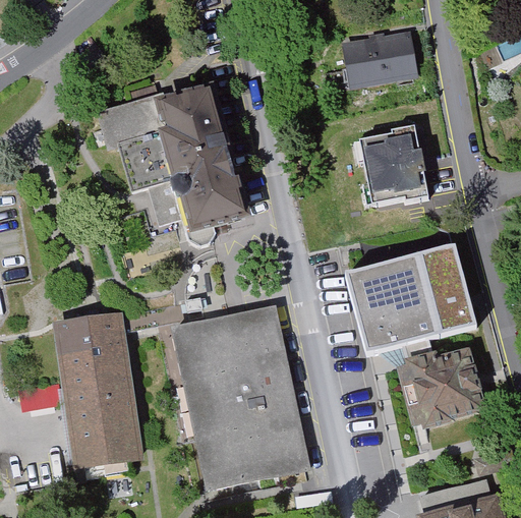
[(419,78),(412,40),(347,52),(355,91),(419,78)]
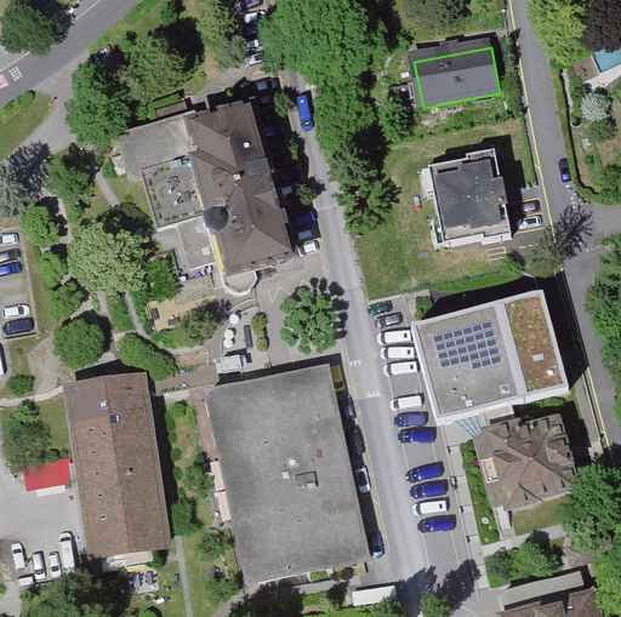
[(157,126),(121,136),(132,181),(146,177),(160,233),(181,228),(192,270),(224,262),(228,275),(232,287),(241,295),(254,293),(262,279),(258,268),(294,258),(252,101),(157,126)]
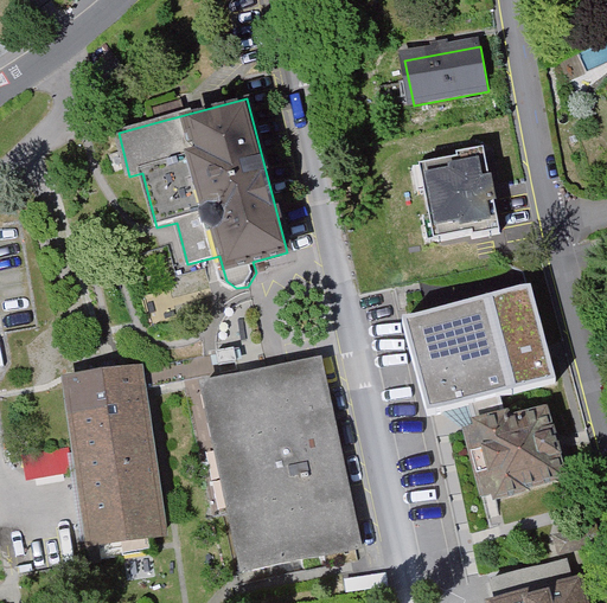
[(485,152),(459,156),(460,161),(421,168),(435,243),(474,236),(474,238),(502,233),(485,152)]
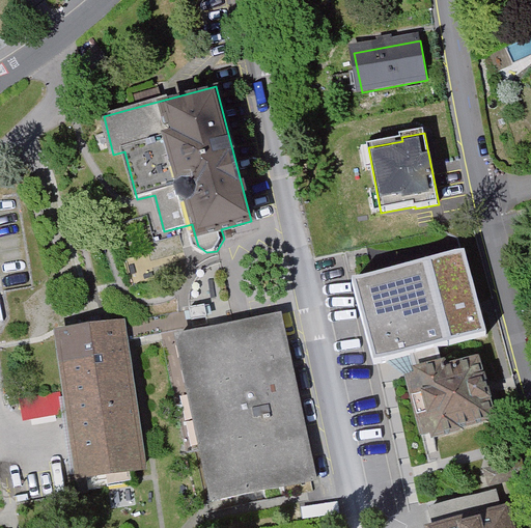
[(473,335),(451,247),(350,273),(371,360),(382,358),(411,351),(415,369),(441,363),(436,344),(473,335)]
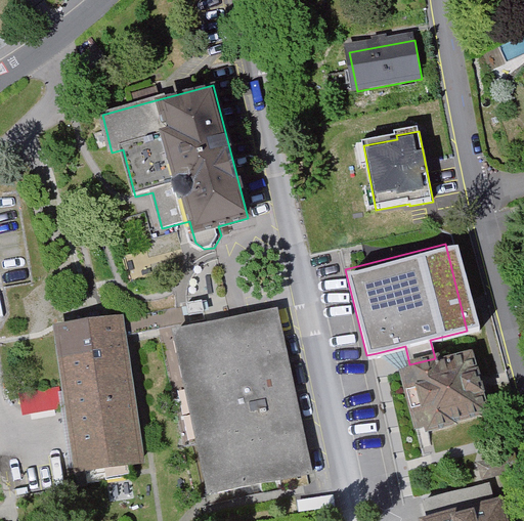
[(275,306),(174,328),(211,492),(312,471),(275,306)]
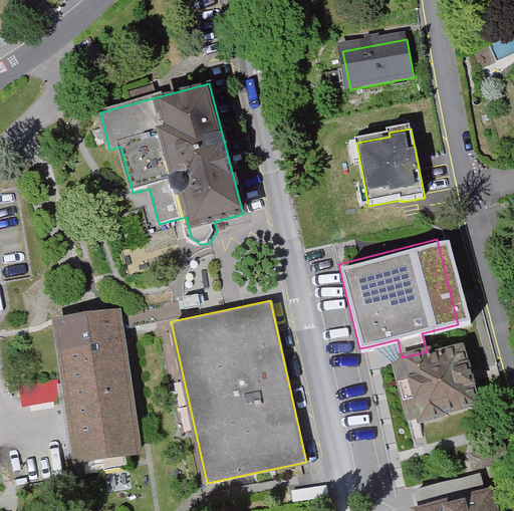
[(117,310),(57,319),(77,461),(138,452),(117,310)]
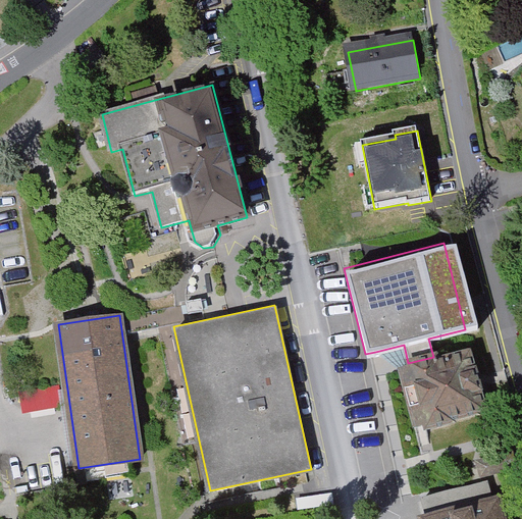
[(489,408),(474,347),(433,357),(408,363),(399,365),(414,427),(489,408)]
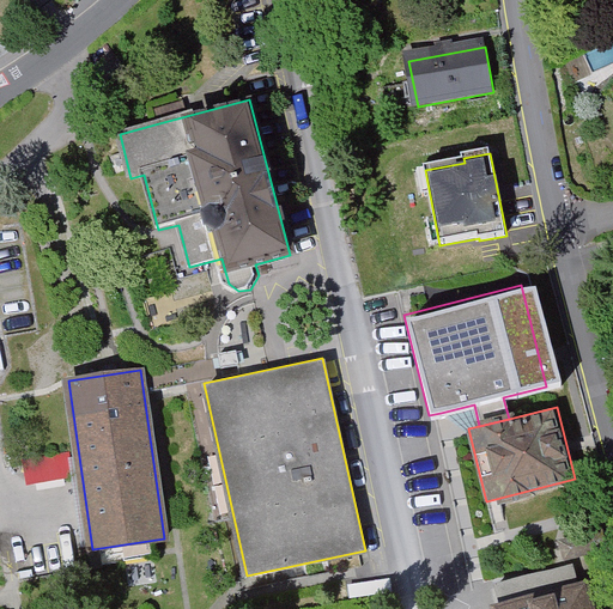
[(441,413),(429,415),(472,584),(483,580),(441,413)]
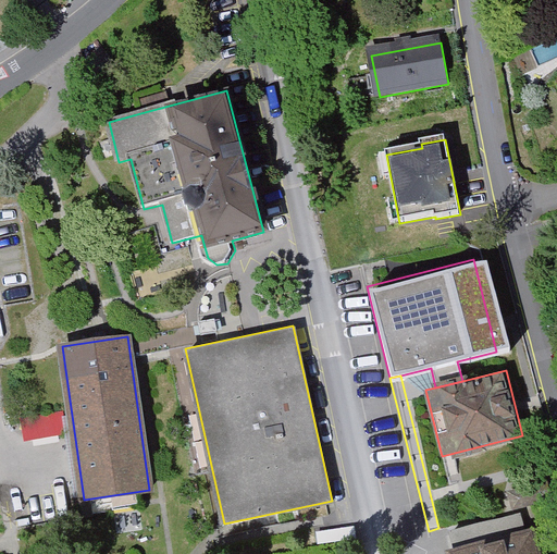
[(542,481),(509,490),(514,507),(546,500),(542,481)]
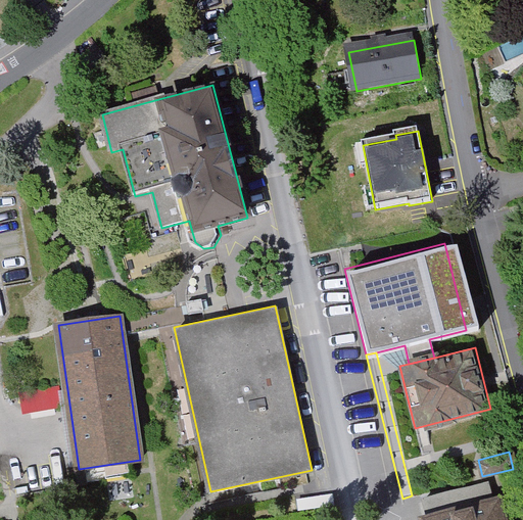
[(510,519),(503,490),(424,510),(426,519),(510,519)]
